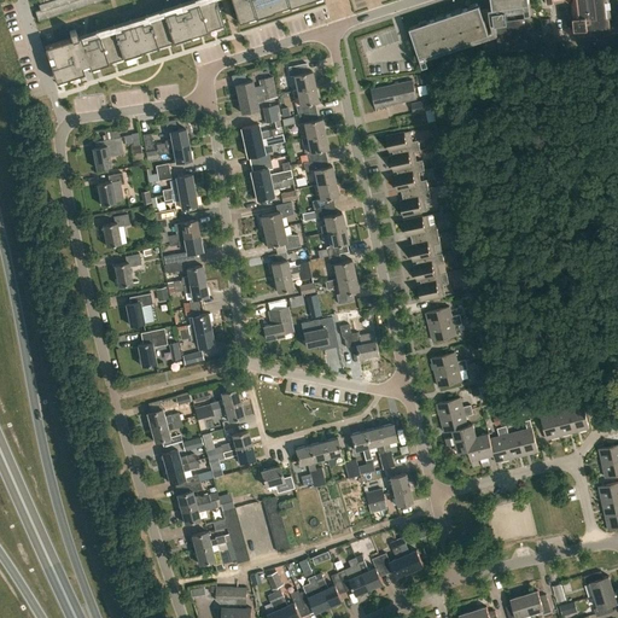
[(35,11),(38,21),(101,0),(45,0),(46,1),(39,4),(40,10),(35,11)]
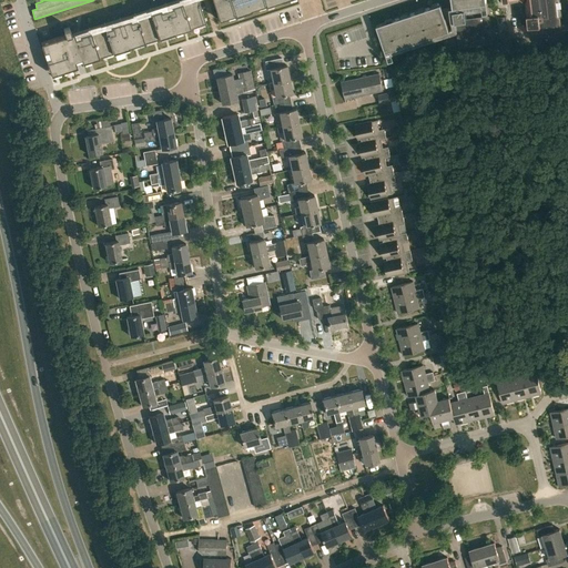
[(66,34),(41,42),(42,49),(43,52),(48,66),(49,69),(75,61),(81,59),(82,62),(87,61),(90,60),(102,56),(112,52),(115,51),(121,50),(125,48),(128,48),(132,46),(142,43),(145,42),(155,39),(160,37),(162,37),(166,36),(173,33),(175,32),(186,29),(193,27),(203,23),(205,22),(198,0),(192,0),(191,0),(186,0),(183,1),(171,6),(172,7),(161,10),(161,9),(152,11),(141,14),(141,17),(131,20),(130,18),(120,21),(110,24),(111,27),(100,30),(100,28),(74,37),(73,32),(71,33),(69,28),(63,29),(66,34)]
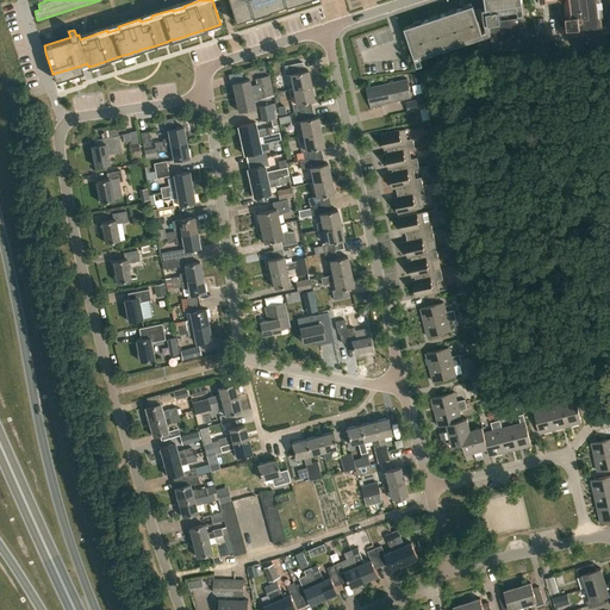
[(228,0),(235,22),(302,0),(228,0)]
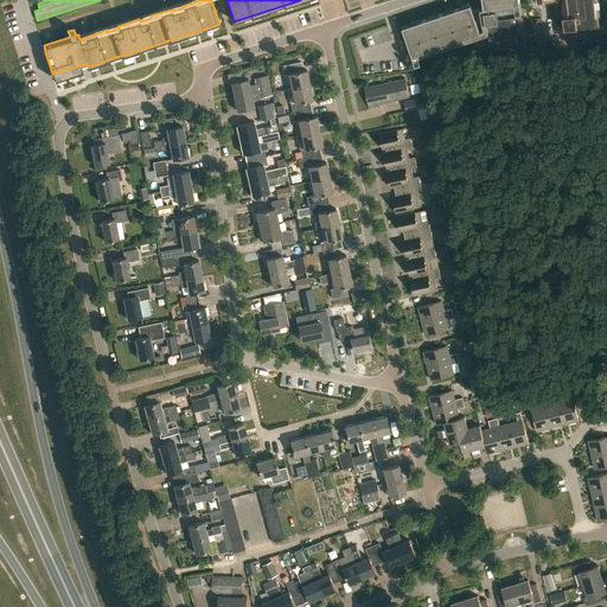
[(516,12),(516,13),(522,12),(519,0),(483,0),(484,7),(519,2),(521,12),(516,12)]
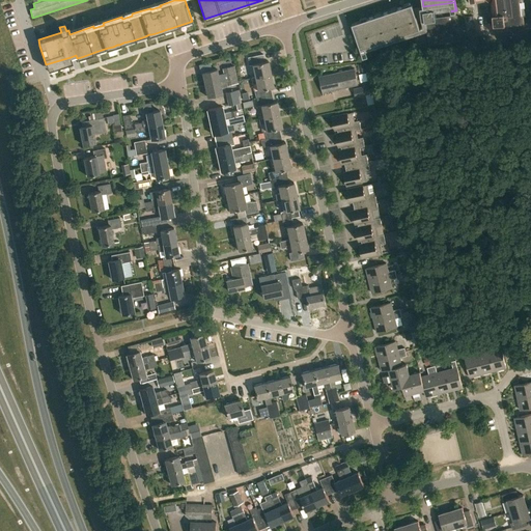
[(469,0),(470,3),(484,1),(491,5),(494,26),(525,22),(521,0),(469,0)]
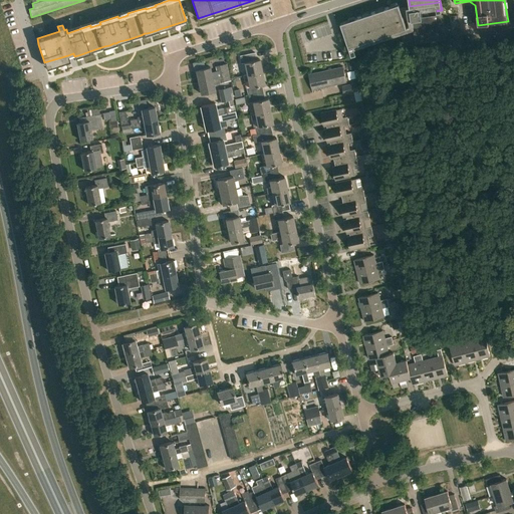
[(340,23),(351,55),(356,54),(355,53),(352,54),(349,47),(407,28),(404,20),(412,19),(415,44),(446,39),(443,14),(422,17),(421,7),(401,10),(399,3),(340,23)]
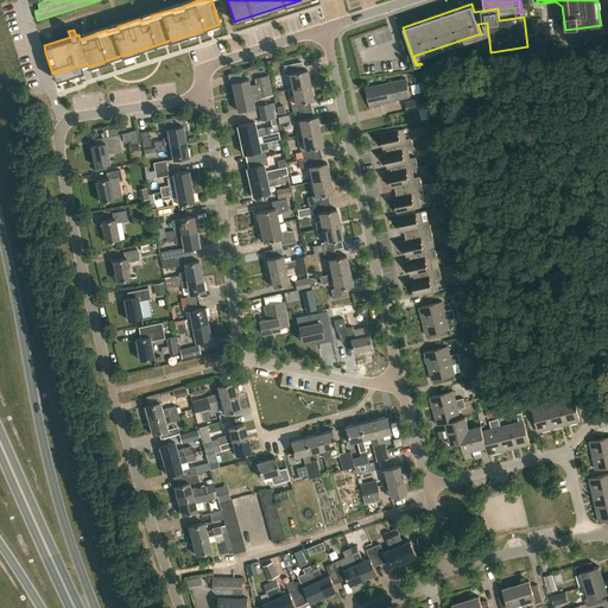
[(558,35),(559,20),(552,19),(550,33),(558,35)]
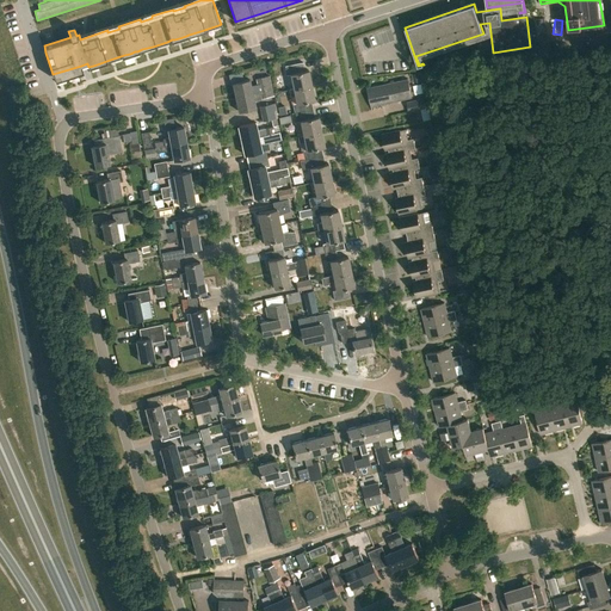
[(551,51),(549,35),(538,36),(542,53),(551,51)]
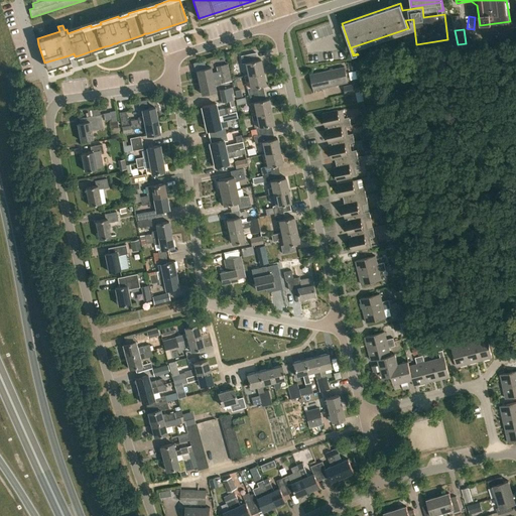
[(154,62),(161,59),(158,53),(152,56),(154,62)]
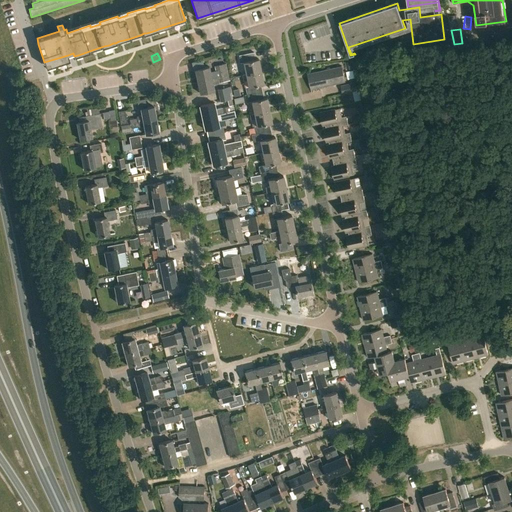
[(246,75),(260,72),(258,59),(249,61),(247,54),(239,55),(241,63),(243,63),(246,74),(246,75)]
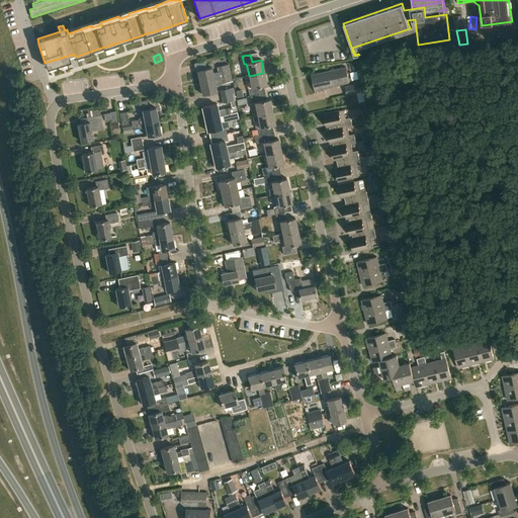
[(219,72),(212,73),(211,67),(197,70),(200,82),(231,76),(229,65),(218,67),(219,72)]
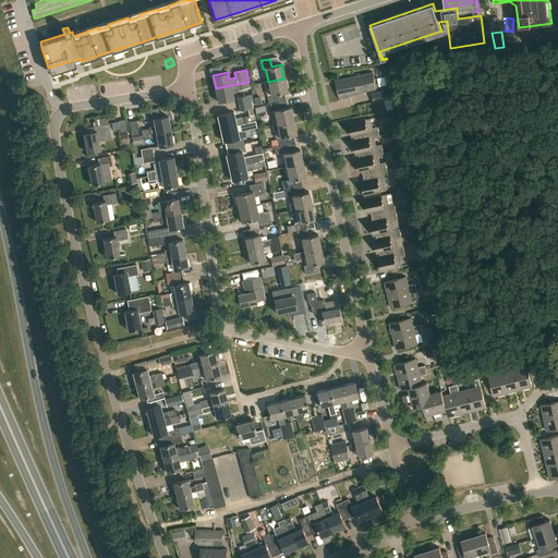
[(349,81),(336,84),(339,98),(363,93),(362,91),(376,87),(373,73),(349,79),(349,81)]
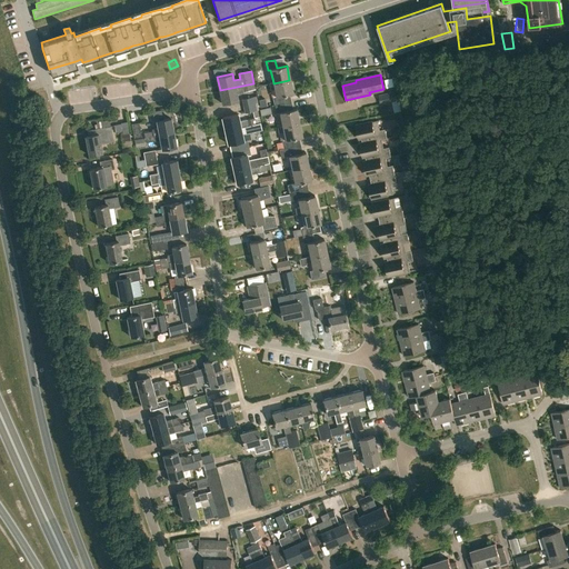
[(273,97),(275,106),(291,102),(289,95),(292,93),(289,80),(273,83),(273,82),(270,83),(271,89),(275,89),(277,97),(273,97)]
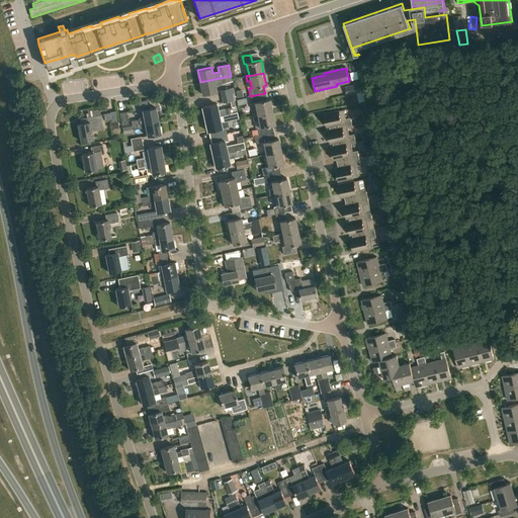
[(231,76),(200,82),(202,95),(217,92),(216,86),(222,85),(222,84),(233,82),(231,76)]
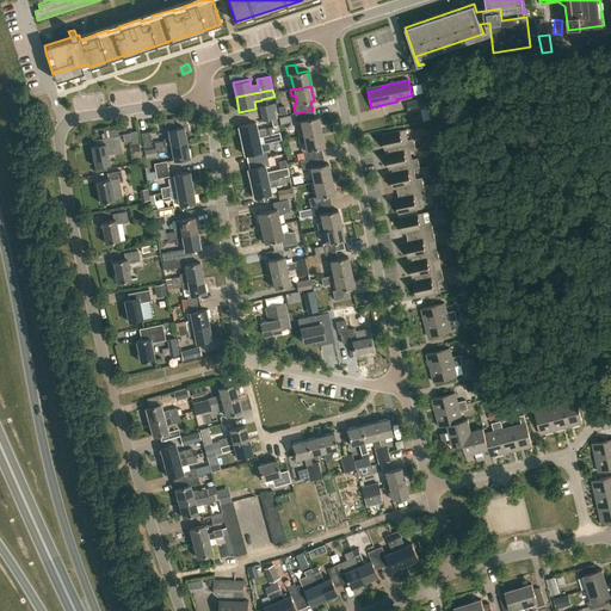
[(406,102),(408,111),(426,107),(424,97),(406,102)]
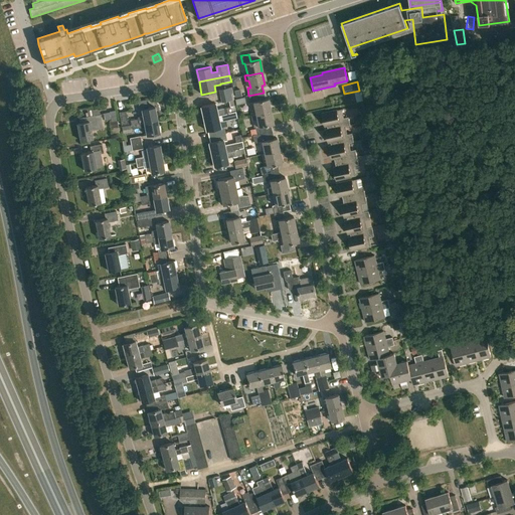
[(220,97),(230,94),(229,88),(219,90),(220,97)]
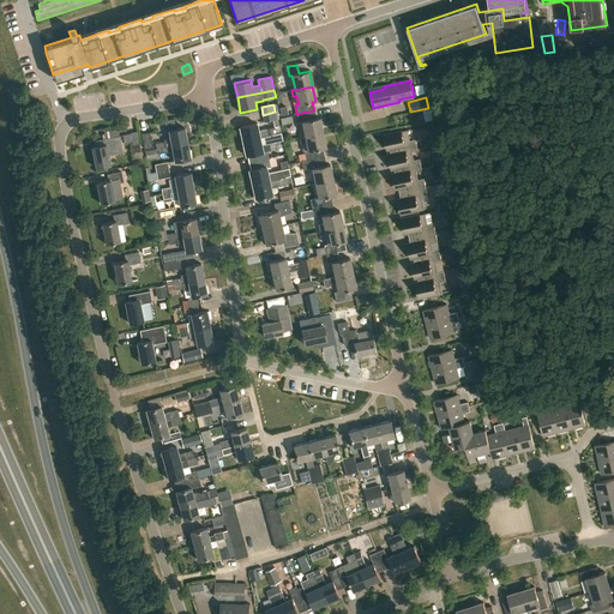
[(319,118),(315,118),(314,110),(296,114),(299,122),(302,122),(305,137),(323,132),(319,118)]
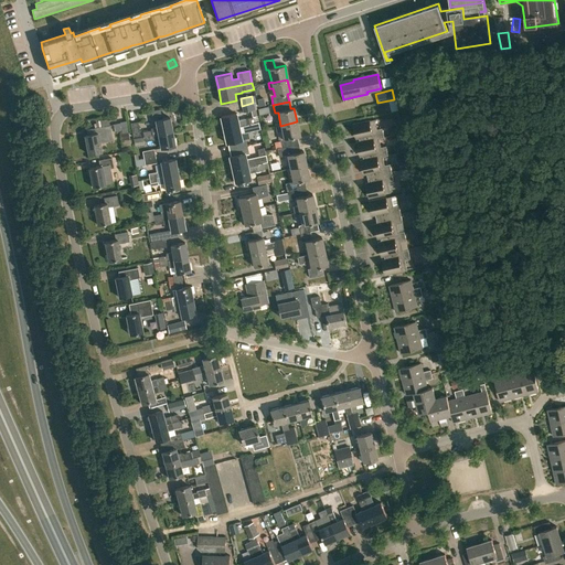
[(242,106),(243,113),(254,109),(253,103),(242,106)]
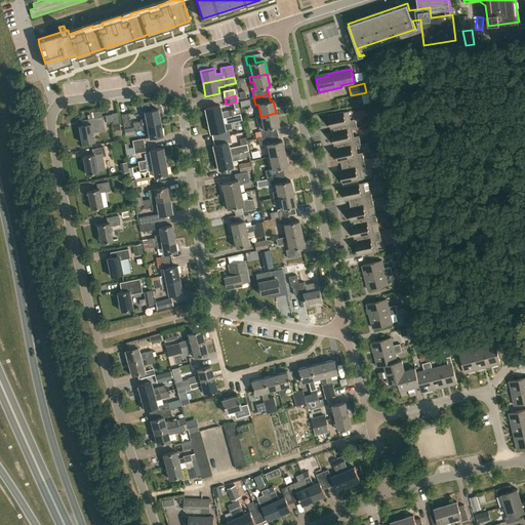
[(205,109),(207,121),(240,114),(239,108),(220,112),(219,106),(205,109)]
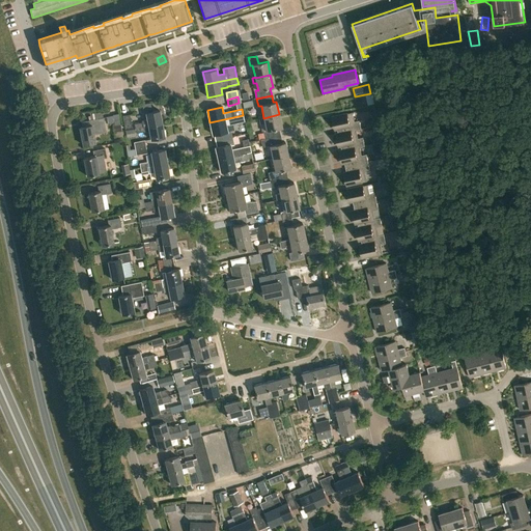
[(135,129),(162,123),(159,110),(145,113),(146,119),(141,120),(141,122),(134,123),(135,129)]
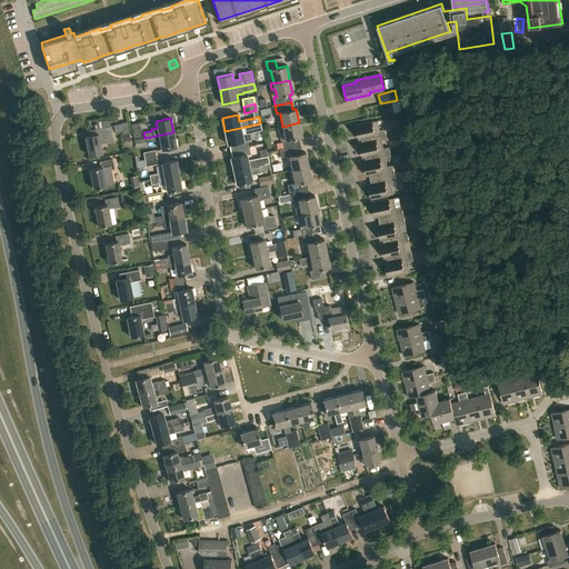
[(131,123),(133,137),(141,136),(138,121),(131,123)]
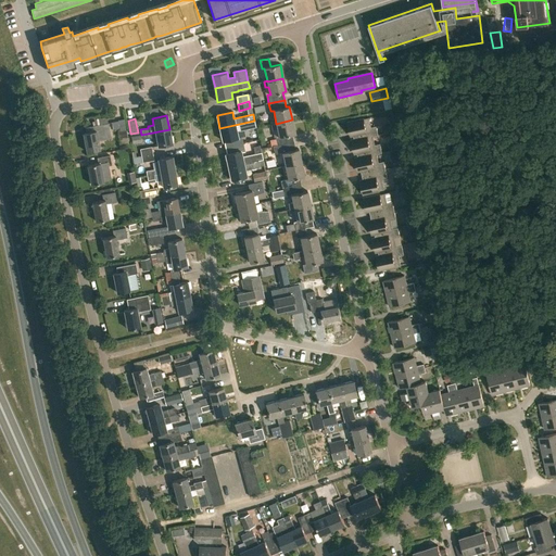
[(353,133),(353,136),(377,130),(376,126),(371,127),(369,118),(348,123),(350,133),(353,133)]
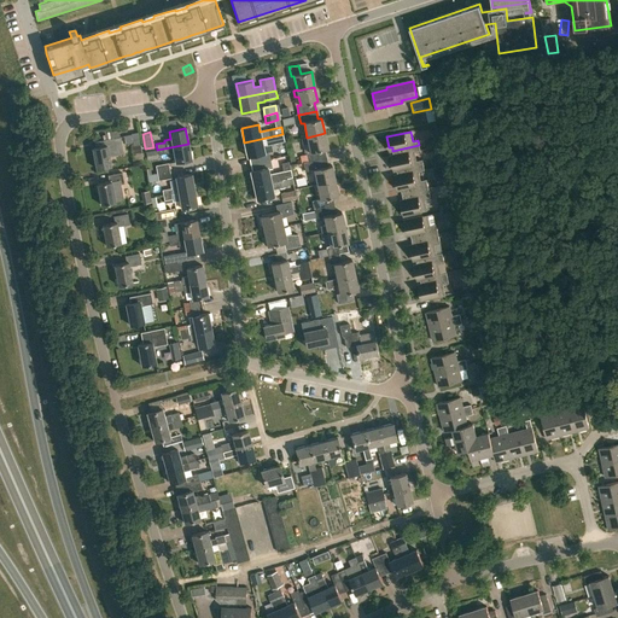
[(325,133),(307,138),(310,152),(307,152),(308,162),(326,158),(325,150),(327,149),(325,133)]
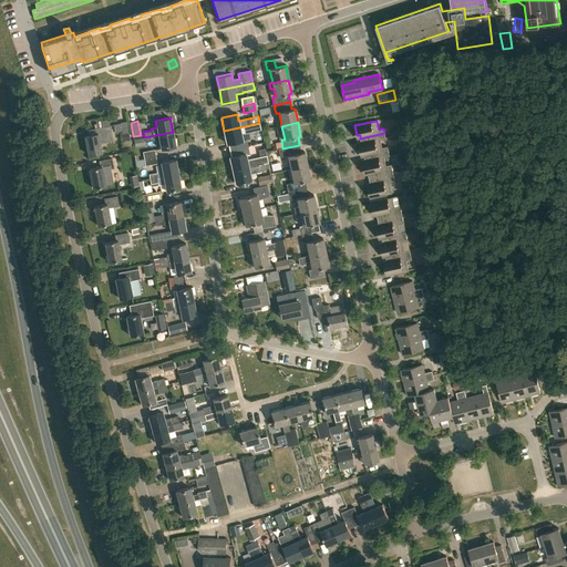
[(259,123),(224,131),(227,144),(238,142),(239,146),(248,145),(246,140),(243,141),(241,134),(261,130),(259,123)]
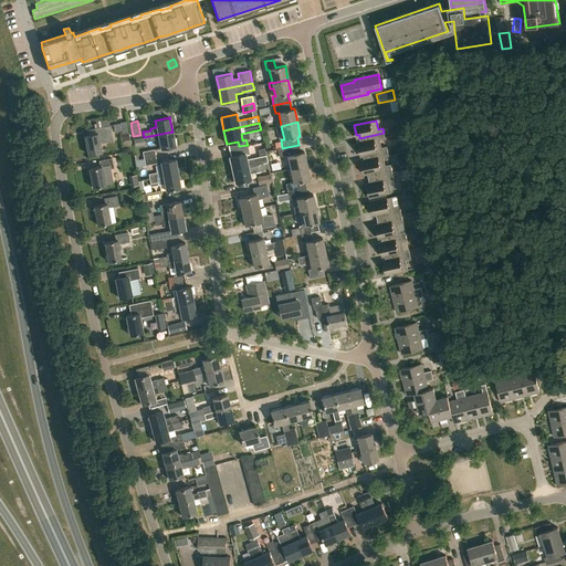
[(541,143),(555,143),(556,126),(542,125),(541,143)]
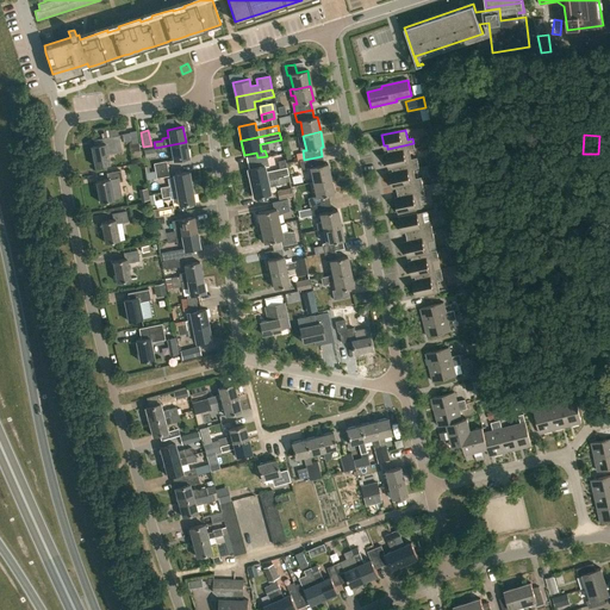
[(93,139),(94,145),(91,147),(94,167),(109,165),(105,149),(119,147),(118,136),(101,138),(93,139)]
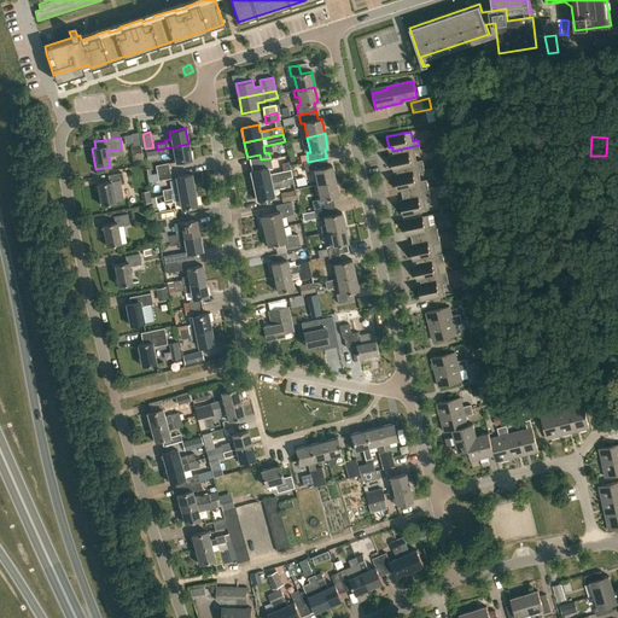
[(132,145),(133,155),(143,152),(140,144),(132,145)]
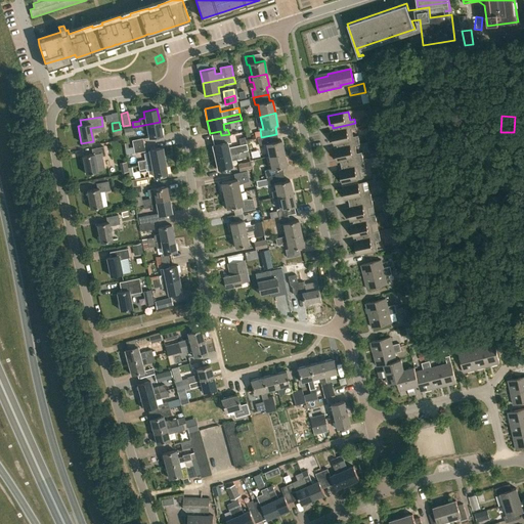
[(147,130),(148,138),(162,136),(160,122),(133,127),(133,128),(134,132),(142,131),(147,130)]
